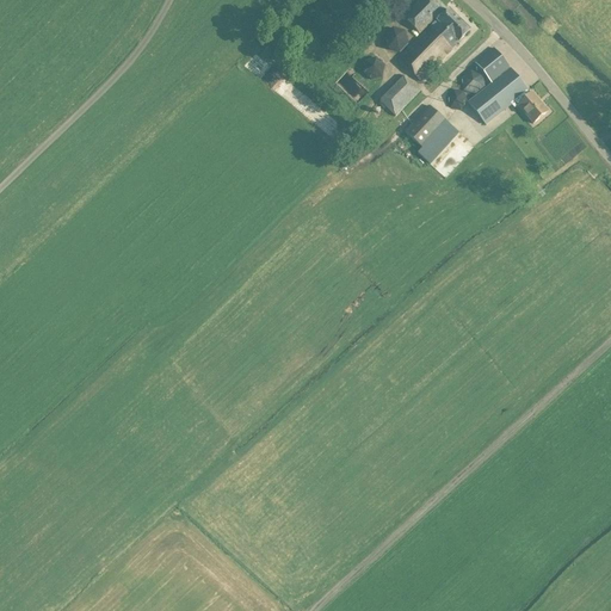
[(419,34),(442,11),(430,0),(420,0),(403,18),(419,34)]
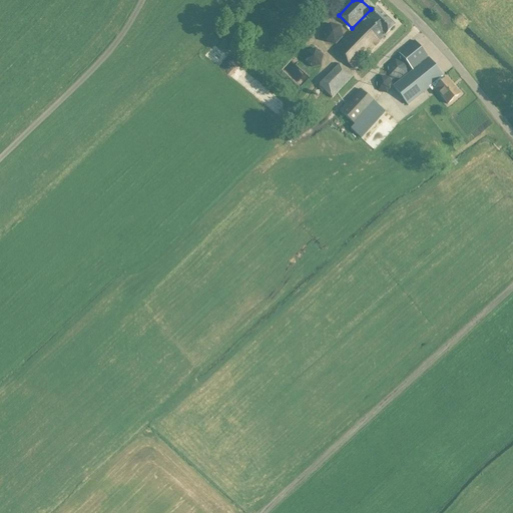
[(335,50),(353,68),(395,25),(377,8),(335,50)]
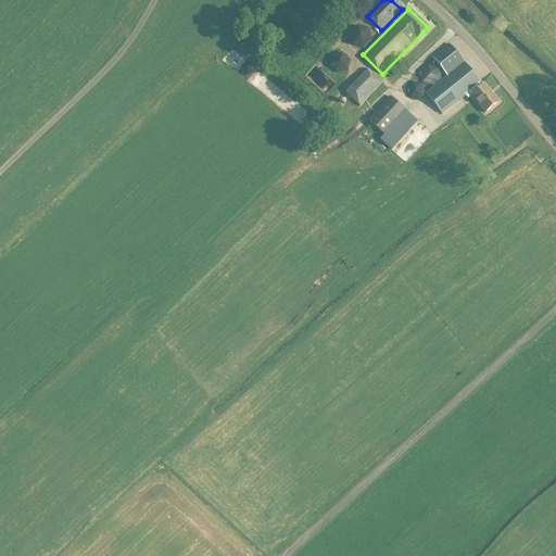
[(364,48),(373,40),(368,28),(356,26),(350,34),(353,46),(364,48)]
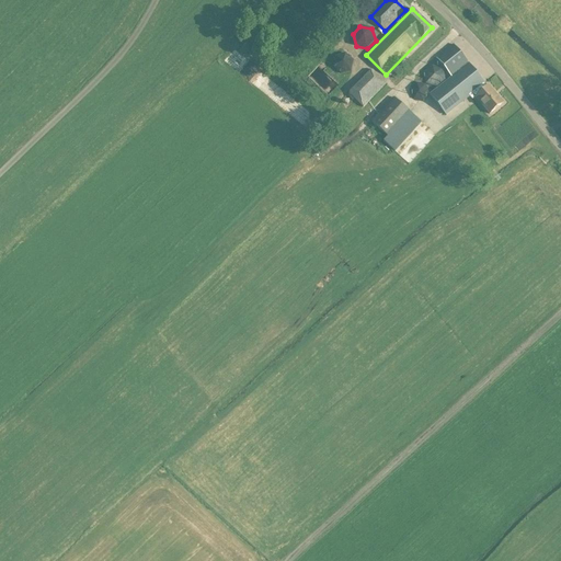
[(431,95),(448,114),(472,93),(490,114),(503,102),(490,86),(488,87),(454,44),(436,57),(451,78),(431,95)]
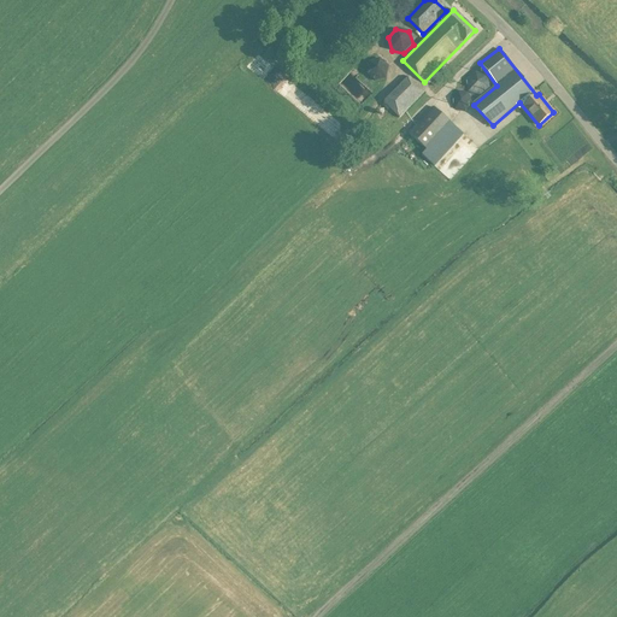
[(387,77),(388,65),(380,59),(369,63),(366,74),(375,81),(387,77)]
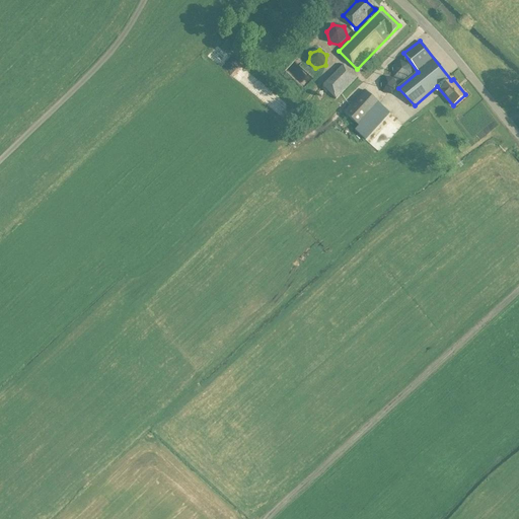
[(391,67),(394,77),(404,80),(413,73),(410,63),(399,59),(391,67)]
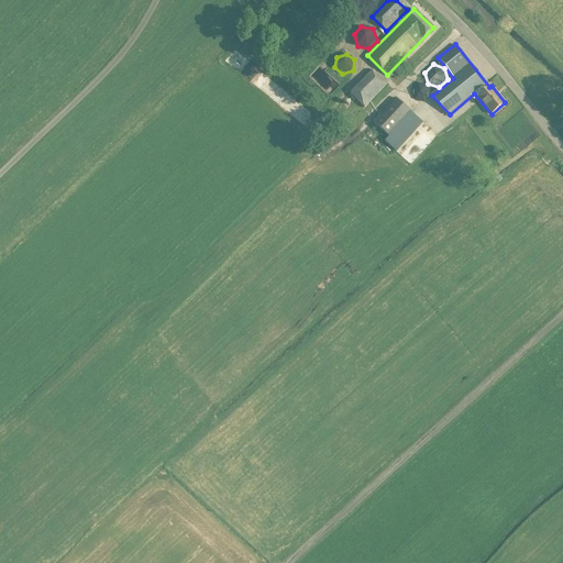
[(373,70),(351,94),(365,108),(388,84),(373,70)]
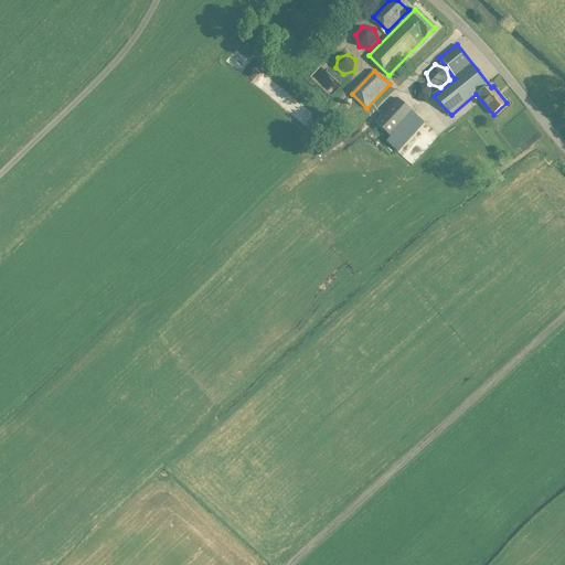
[(413,91),(416,99),(426,102),(433,94),(429,85),(419,82),(413,91)]
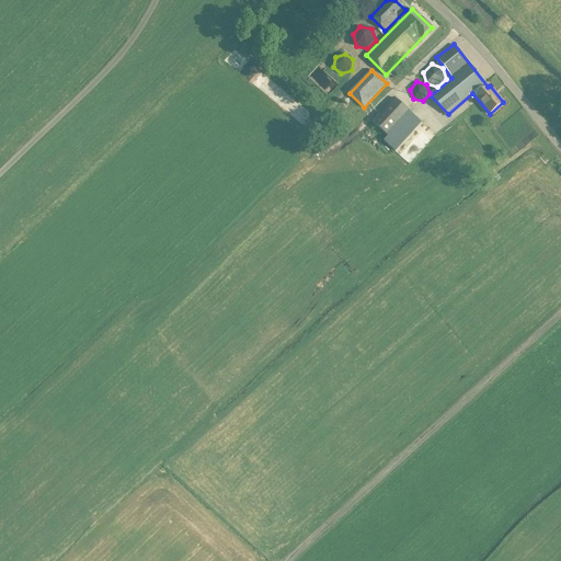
[(371,122),(373,122),(367,127),(384,141),(385,139),(396,149),(421,122),(395,96),(371,122)]
